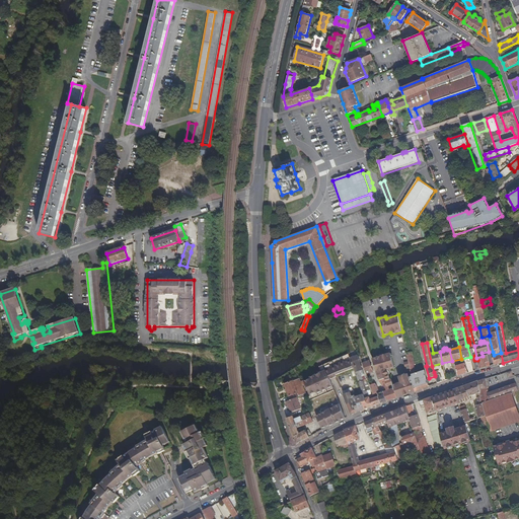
[(416,369),(412,352),(406,353),(409,362),(410,366),(411,370),(416,369)]
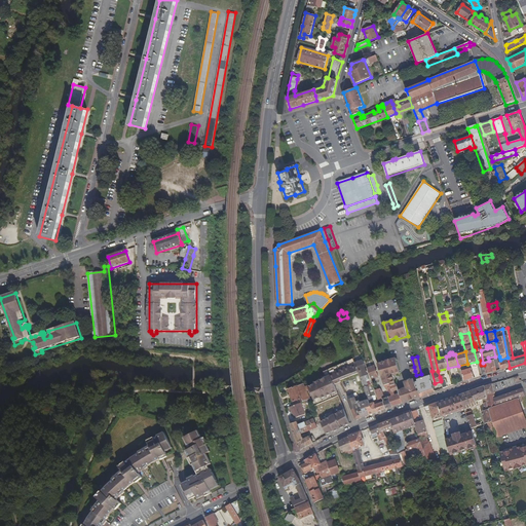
[(341,364),(346,377),(359,373),(354,364),(353,358),(341,364)]
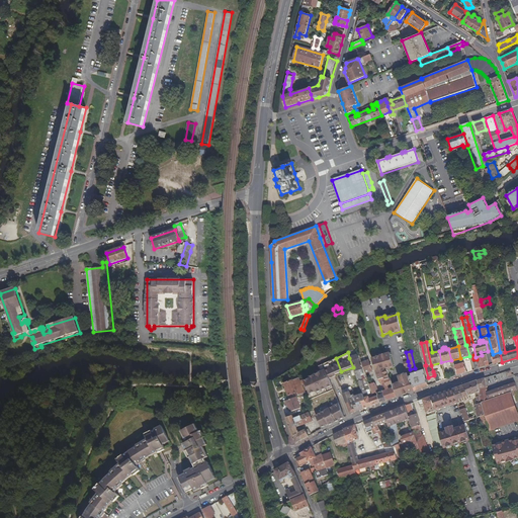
[(390,352),(372,358),(372,359),(378,379),(384,377),(385,379),(390,378),(386,369),(394,367),(390,352)]
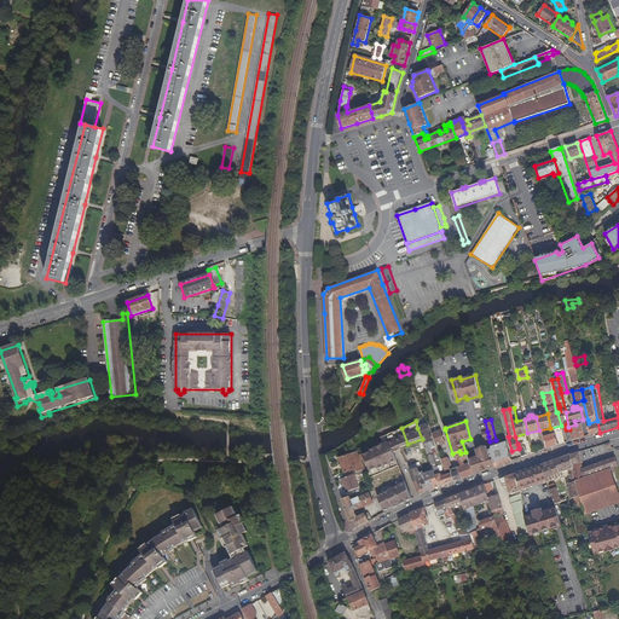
[(597,421),(589,423),(590,428),(588,428),(589,435),(594,434),(600,433),(597,421)]
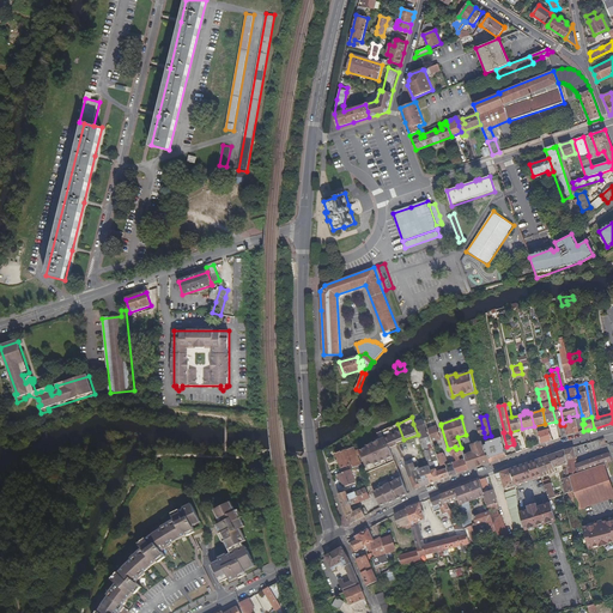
[(580,432),(576,419),(570,420),(563,423),(564,425),(565,429),(566,436),(572,435),(580,432)]
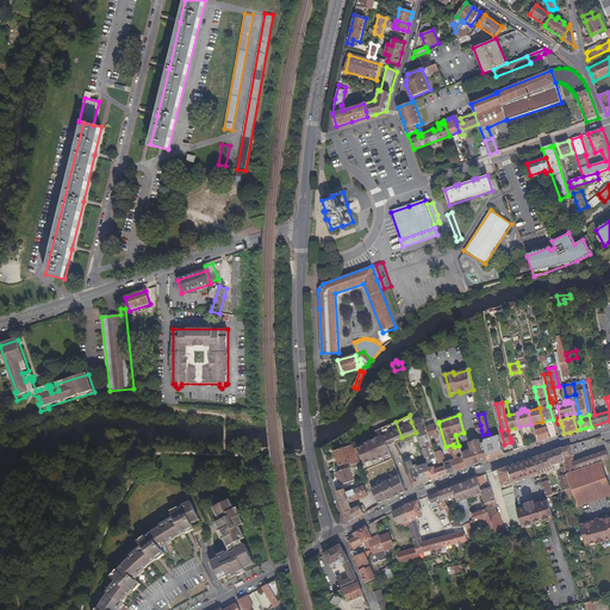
[(424,435),(422,428),(424,428),(421,418),(411,422),(416,433),(417,437),(421,436),(424,435)]
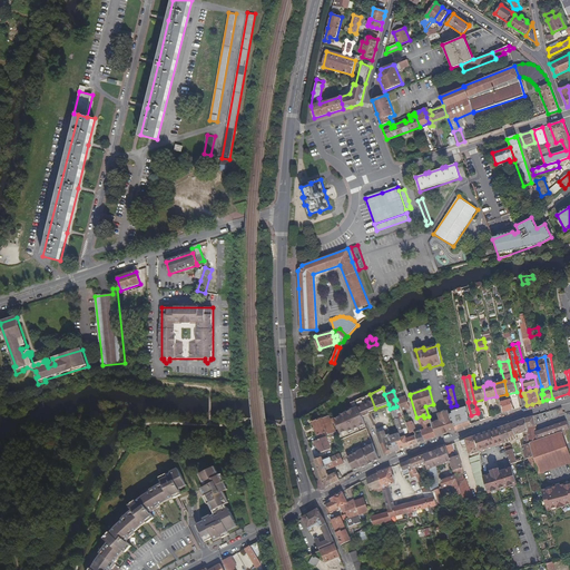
[(370,394),(362,396),(355,400),(362,416),(370,413),(369,412),(375,409),(370,394)]
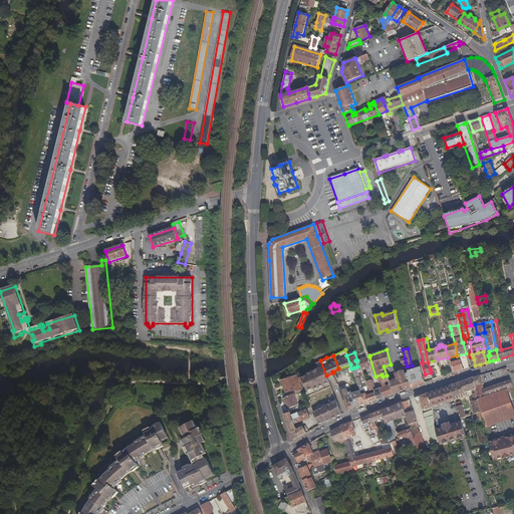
[(362,370),(369,367),(366,357),(358,359),(360,365),(362,370)]
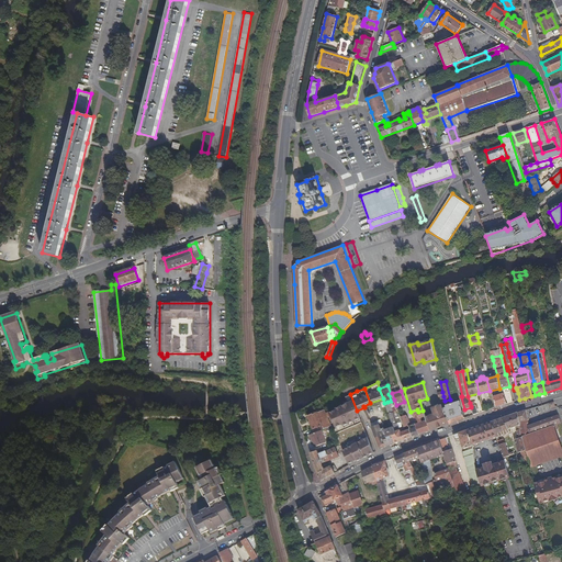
[(334,430),(348,463),(357,459),(360,458),(361,459),(369,456),(373,452),(359,416),(357,411),(350,394),(345,396),(348,403),(328,412),(336,429),(334,430)]
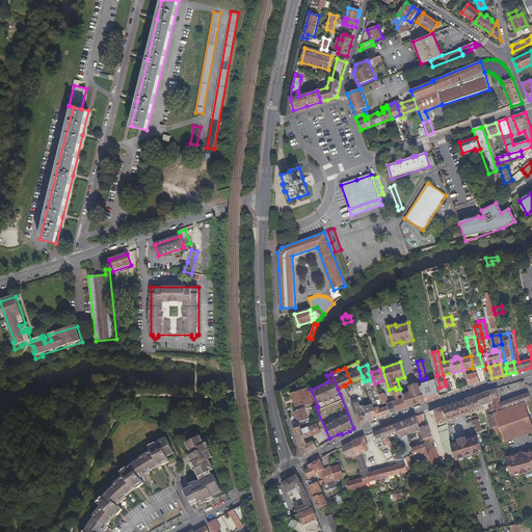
[(480,382),(477,373),(476,373),(467,376),(470,386),(477,383),(480,382)]
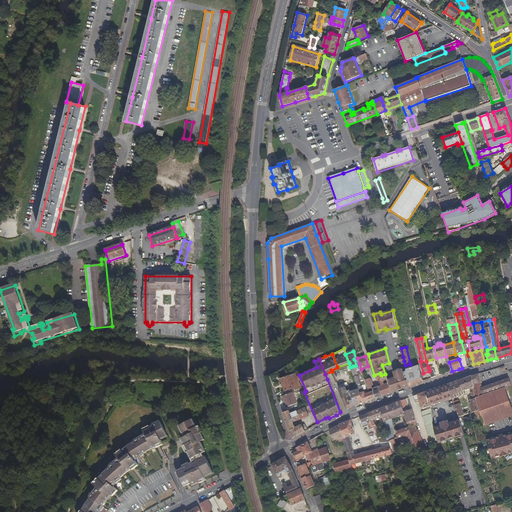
[(406,371),(403,372),(407,380),(408,379),(410,386),(415,384),(423,381),(423,380),(421,375),(420,370),(419,365),(406,369),(406,371)]
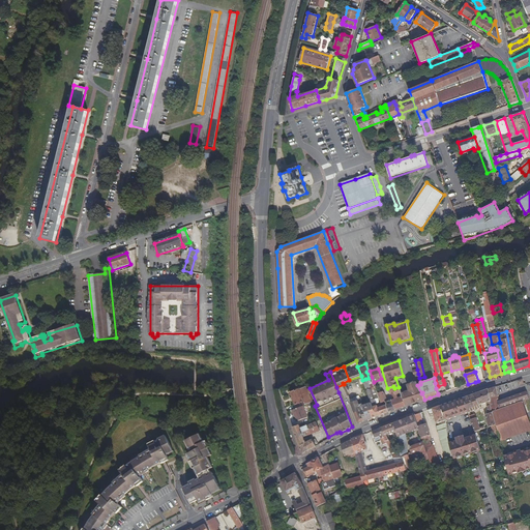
[(372,408),(377,406),(376,404),(376,399),(375,394),(373,389),(373,388),(371,388),(367,381),(366,382),(365,379),(362,380),(371,404),(372,408)]
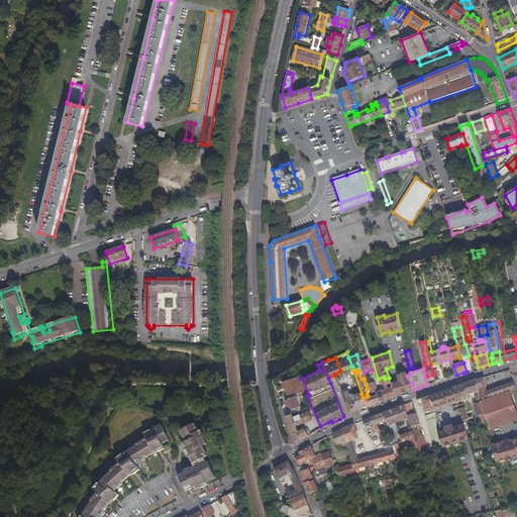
[(411,384),(407,376),(406,372),(396,375),(399,382),(391,384),(392,387),(395,397),(401,395),(401,394),(407,393),(408,393),(414,390),(412,383),(411,384)]
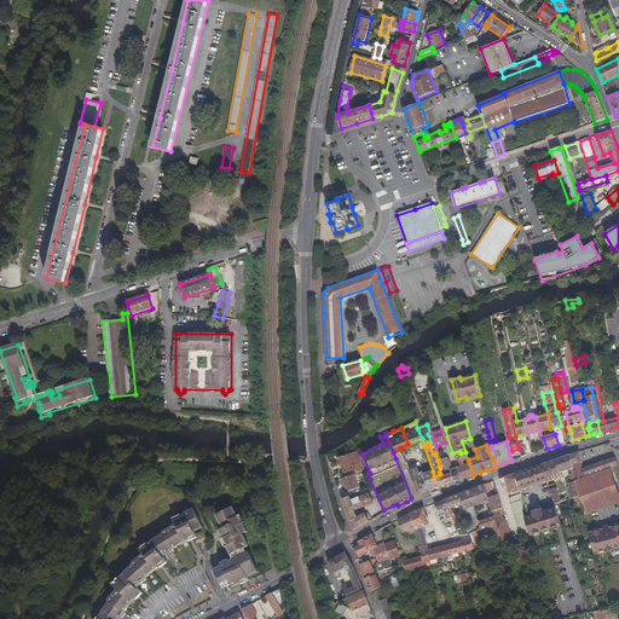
[(345,473),(354,469),(357,473),(365,469),(356,449),(353,449),(354,452),(339,458),(345,473)]
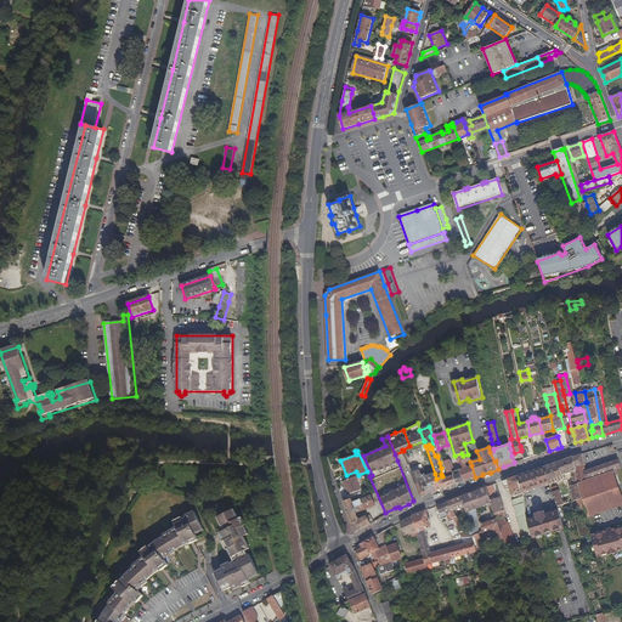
[(577,470),(578,484),(588,518),(621,505),(621,496),(616,475),(620,474),(618,469),(621,469),(617,459),(587,471),(582,453),(574,457),(577,470)]
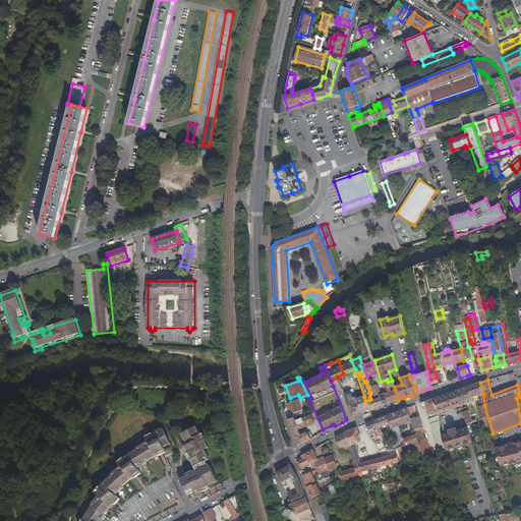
[(398,400),(395,390),(391,392),(390,388),(390,387),(394,386),(393,381),(392,381),(388,382),(387,382),(388,387),(385,388),(387,389),(388,393),(385,394),(389,403),(393,402),(398,400)]
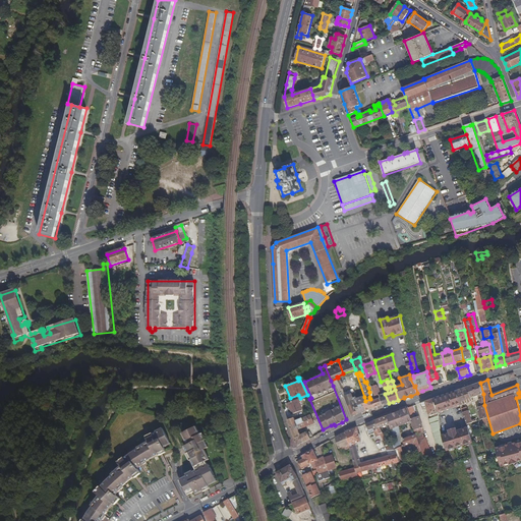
[(467,387),(455,391),(460,405),(473,400),(472,398),(478,395),(480,406),(477,407),(480,420),(483,419),(485,428),(487,427),(488,429),(490,428),(484,405),(483,394),(480,383),(467,387)]
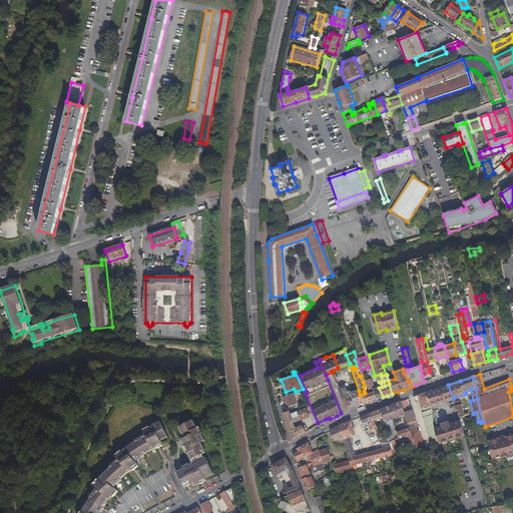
[(348,385),(345,387),(353,407),(356,406),(361,405),(358,398),(361,397),(360,395),(359,391),(351,393),(348,385)]
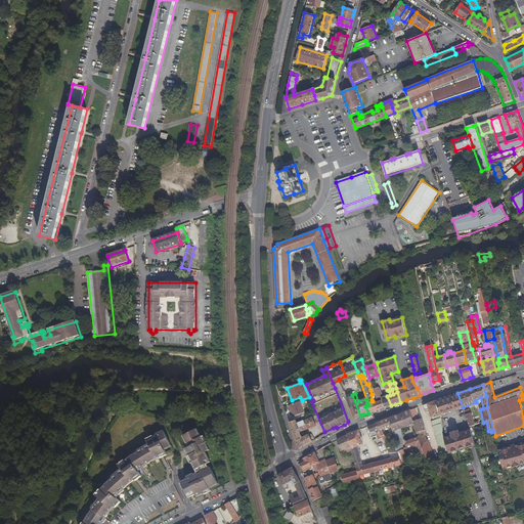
[(455,410),(463,407),(457,393),(450,396),(446,398),(445,398),(437,401),(441,416),(450,411),(455,410)]
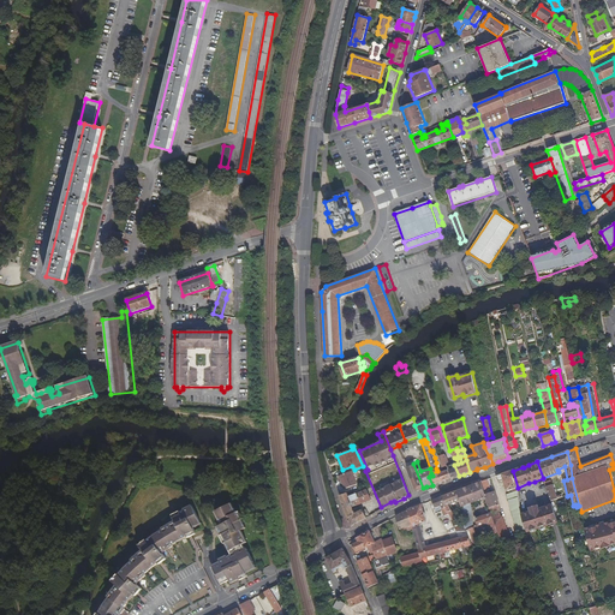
[(413,463),(406,465),(417,491),(423,488),(413,464),(413,463)]
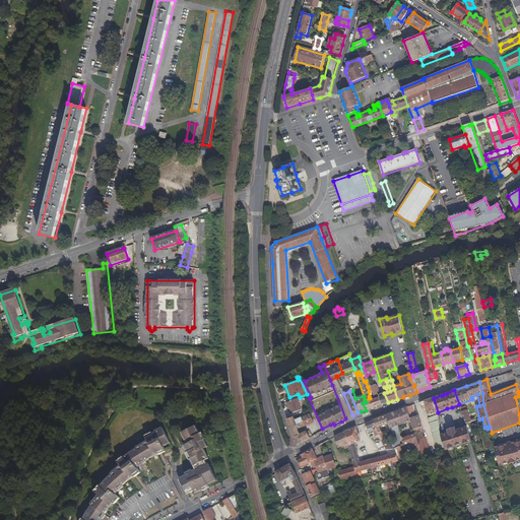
[(379,397),(375,399),(373,400),(372,397),(370,398),(365,400),(366,402),(363,403),(366,410),(374,407),(382,404),(379,397)]
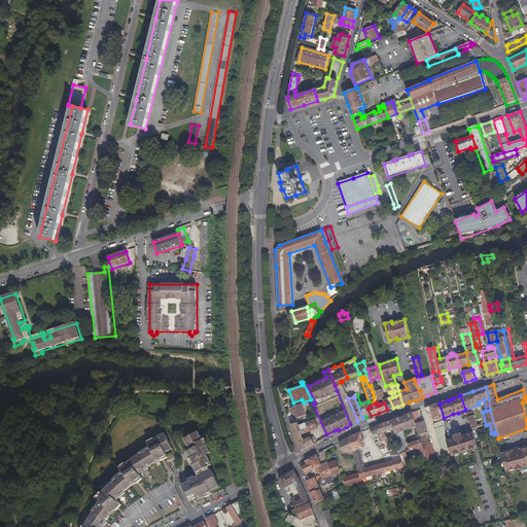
[(290,408),(294,419),(305,415),(301,403),(290,408)]
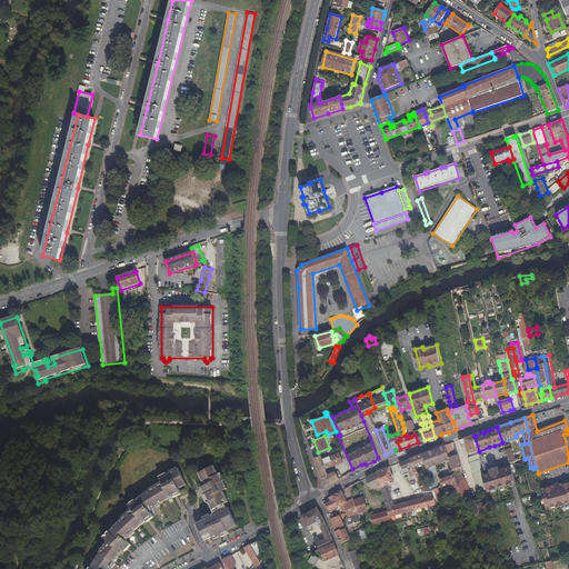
[(469,455),(479,451),(475,436),(461,440),(462,446),(467,445),(469,455)]
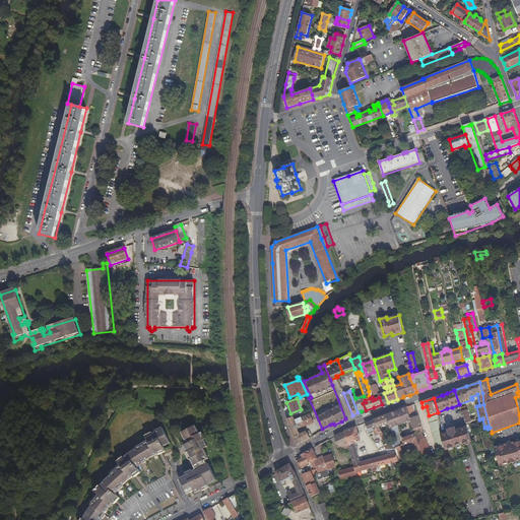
[(410,406),(406,408),(409,414),(415,412),(415,411),(413,405),(410,406)]
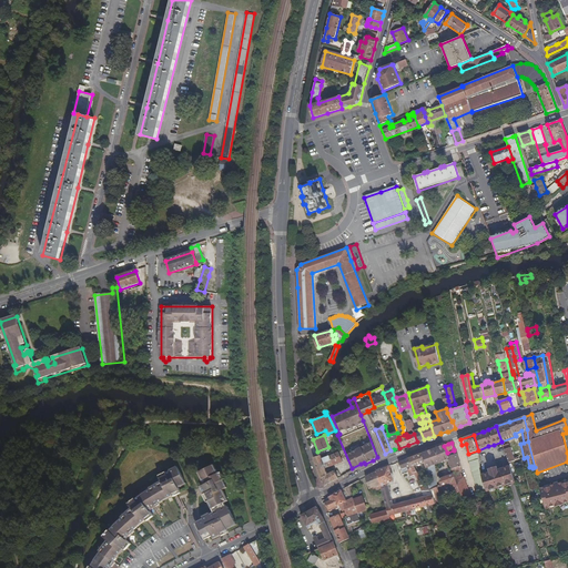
[(509,448),(508,445),(504,446),(508,460),(509,463),(520,459),(519,457),(514,458),(510,448),(509,448)]
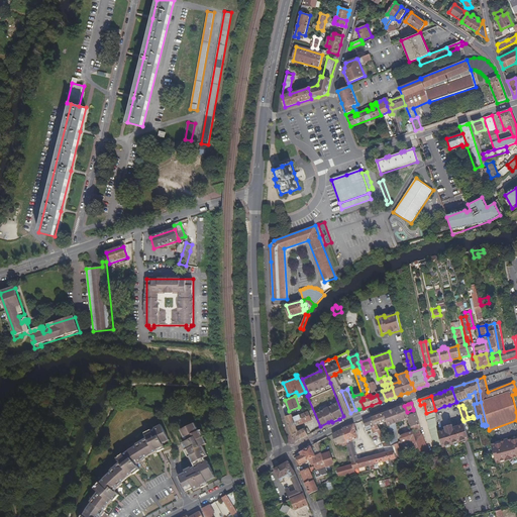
[(387,421),(389,426),(401,422),(400,418),(401,417),(401,416),(407,414),(407,412),(404,406),(400,407),(388,411),(385,413),(387,421)]
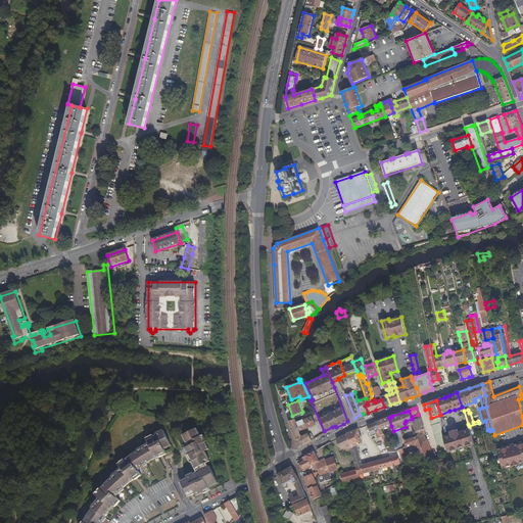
[(295,420),(289,422),(298,447),(313,440),(312,438),(314,437),(311,433),(308,434),(305,435),(304,431),(300,433),(299,431),(316,425),(313,419),(315,418),(315,416),(296,423),(295,420)]
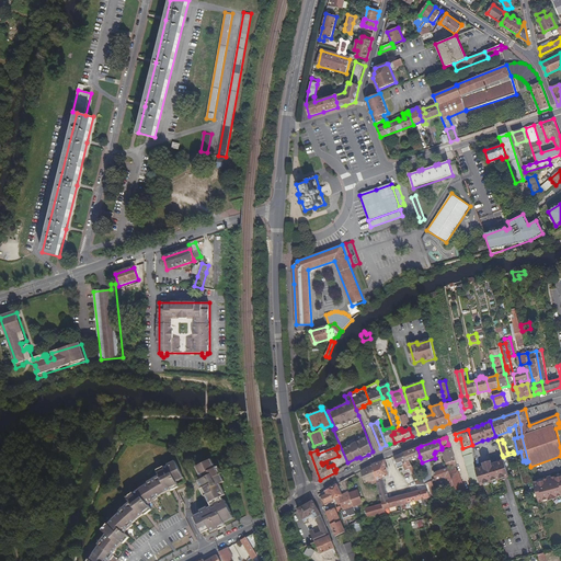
[(414,473),(410,461),(420,457),(418,448),(409,450),(403,453),(410,469),(412,474),(414,473)]
